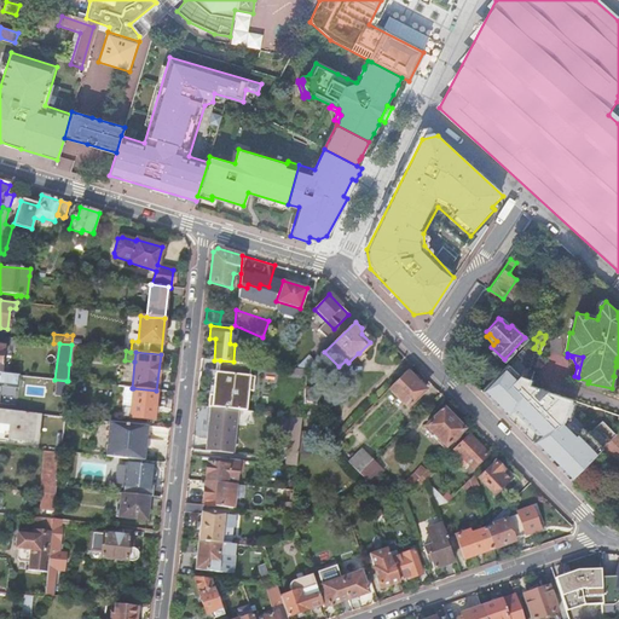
[(220,360),(219,372),(249,376),(252,365),(220,360)]
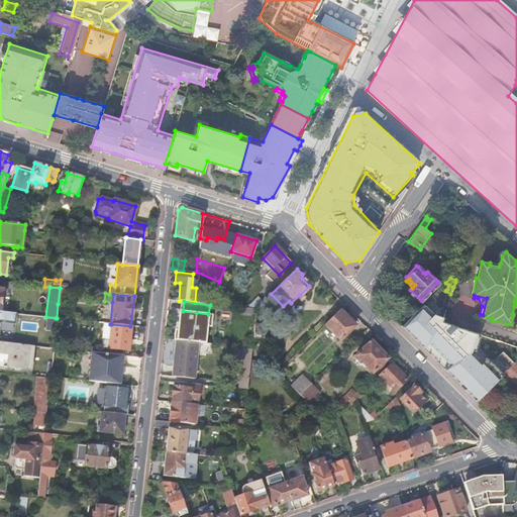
[(476,401),(503,374),(484,354),(479,359),(466,349),(471,345),(474,341),(478,332),(450,321),(443,327),(431,314),(435,310),(424,306),(402,326),(476,401)]
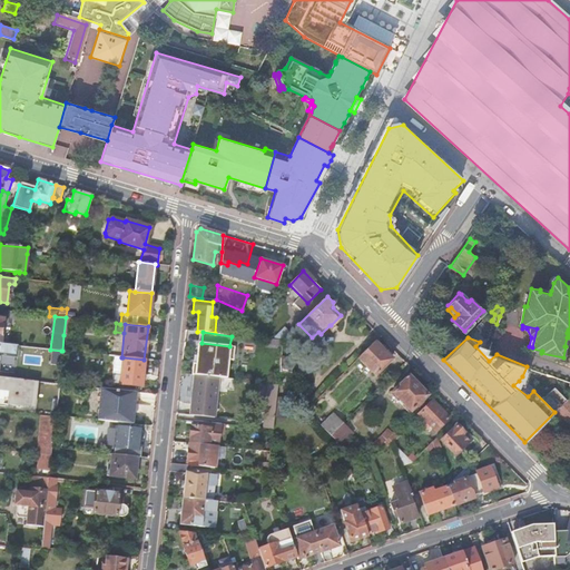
[(391,360),(374,342),(357,359),(374,375),(391,360)]
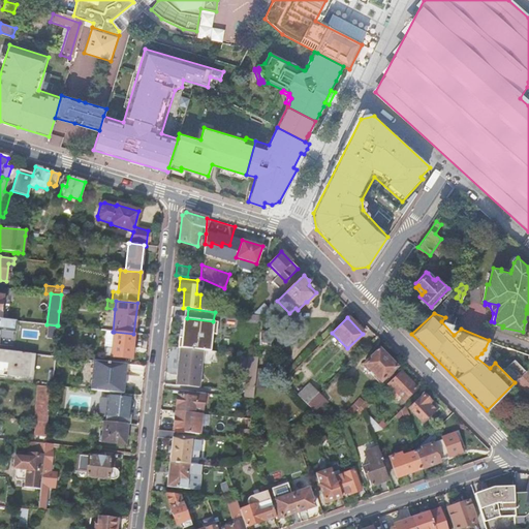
[(187,318),(185,318),(182,348),(211,351),(215,321),(213,321),(187,318)]
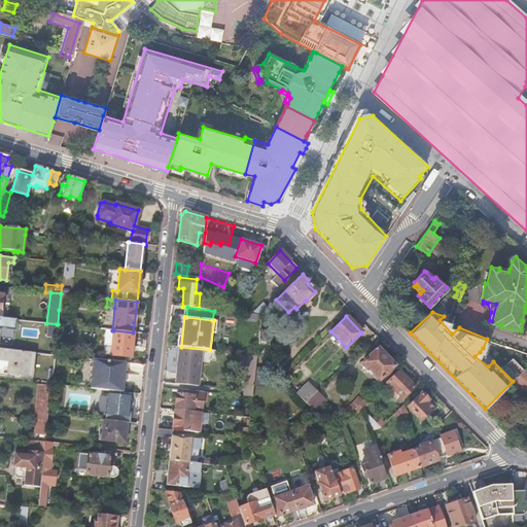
[(1,318),(0,318),(0,328),(14,330),(15,320),(1,318)]
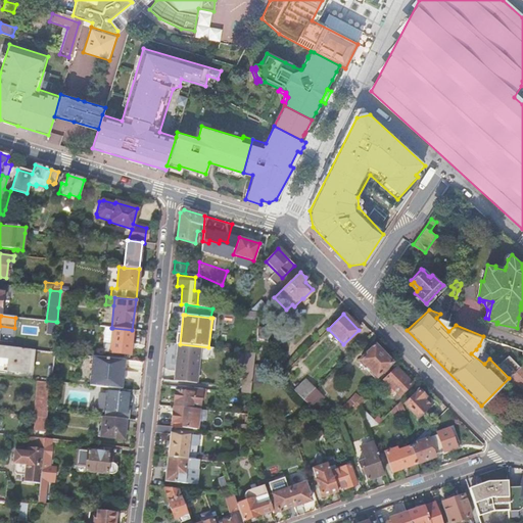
[(46,321),(41,320),(40,334),(55,335),(56,322),(46,321)]
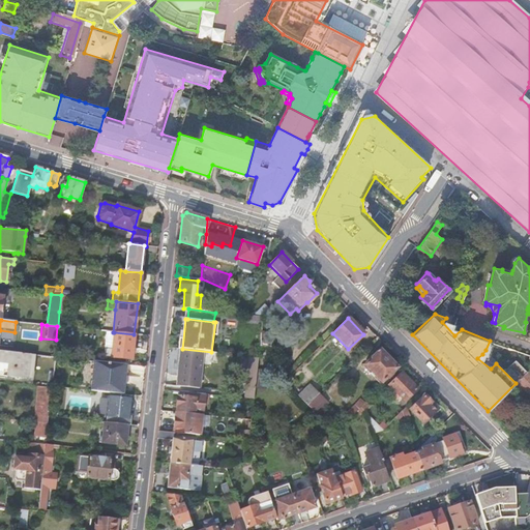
[(131,360),(134,334),(114,332),(111,358),(131,360)]
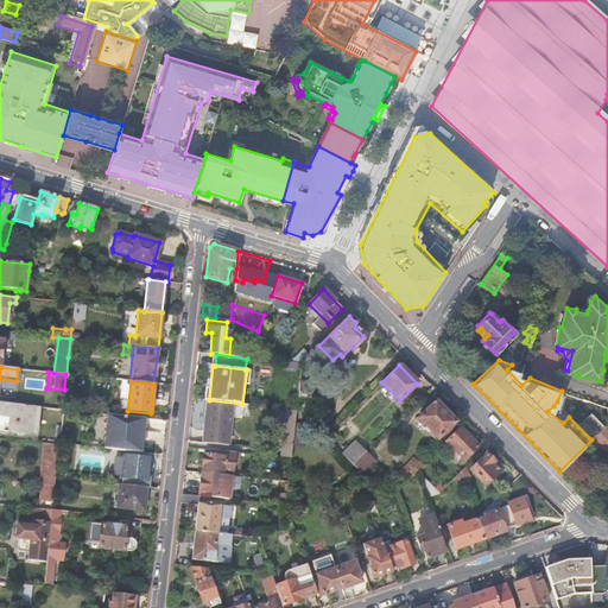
[(298,381),(297,397),(310,399),(311,382),(298,381)]
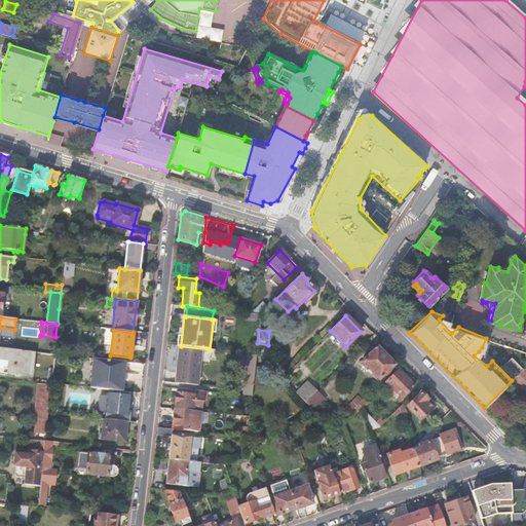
[(198,380),(201,349),(179,347),(176,378),(198,380)]
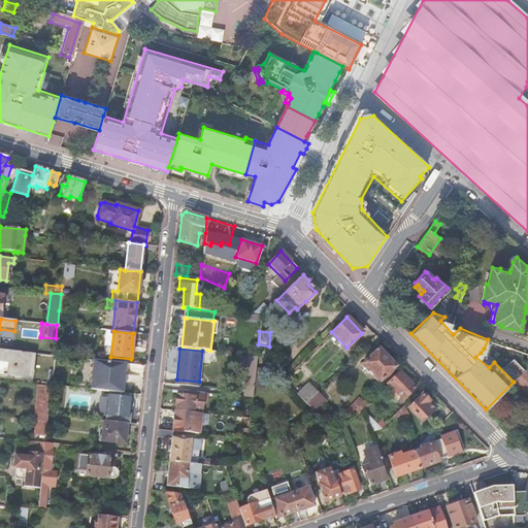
[(378,349),(363,364),(380,381),(395,366),(378,349)]
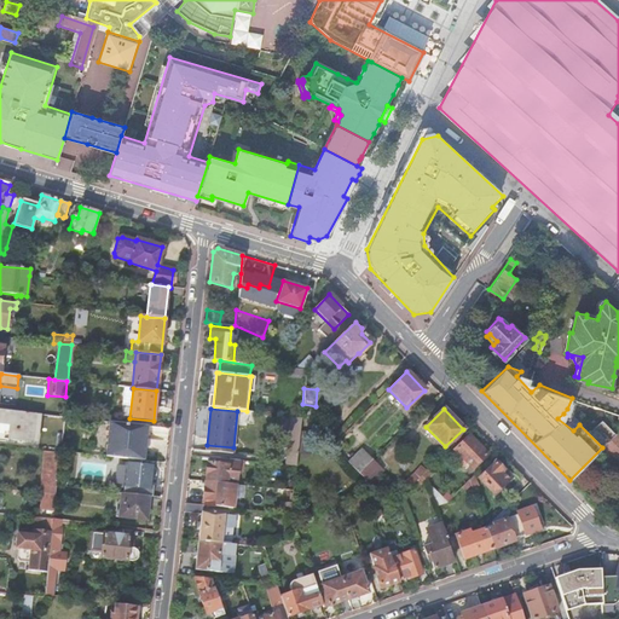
[(18,412),(0,410),(0,434),(4,435),(4,432),(10,433),(9,439),(36,443),(40,415),(18,412)]
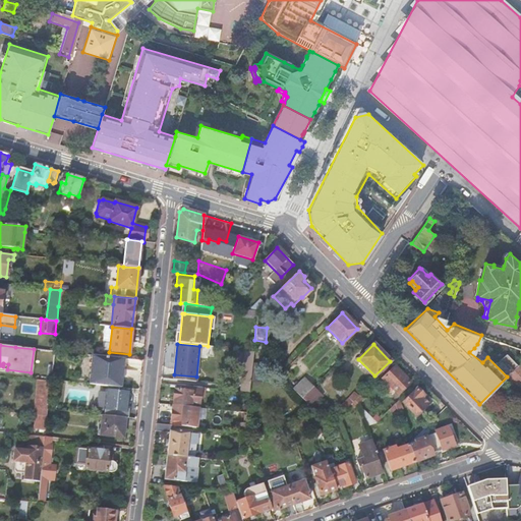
[(244,356),(239,392),(248,393),(249,385),(250,377),(251,366),(253,352),(244,351),(244,352),(244,356)]
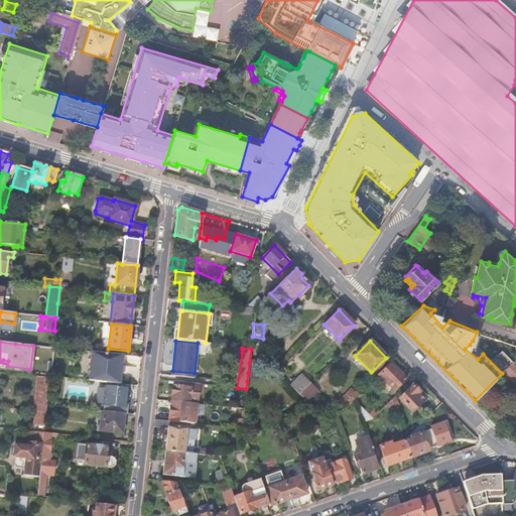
[(122,385),(125,356),(91,352),(88,381),(122,385)]
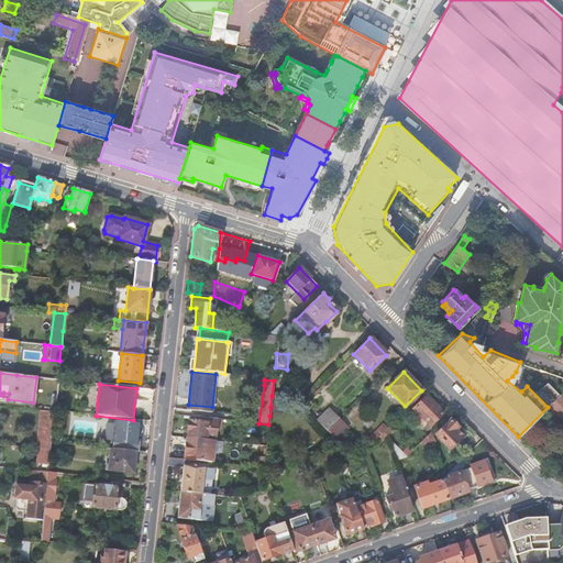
[(426,395),(412,408),(418,415),(414,418),(419,424),(423,420),(430,427),(443,412),(426,395)]
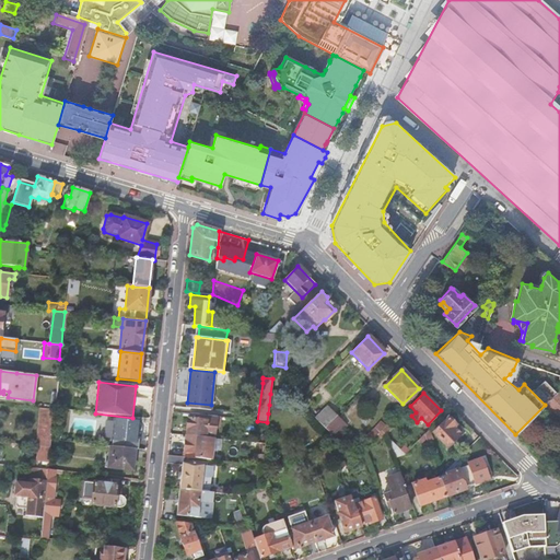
[(270,394),(269,405),(280,406),(281,395),(270,394)]
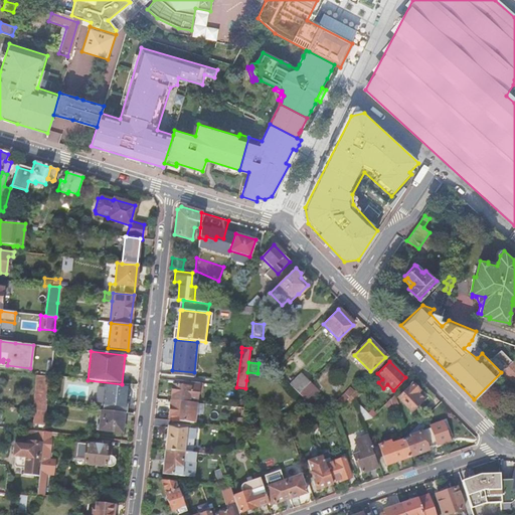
[(301,374),(290,385),(299,394),(310,382),(301,374)]
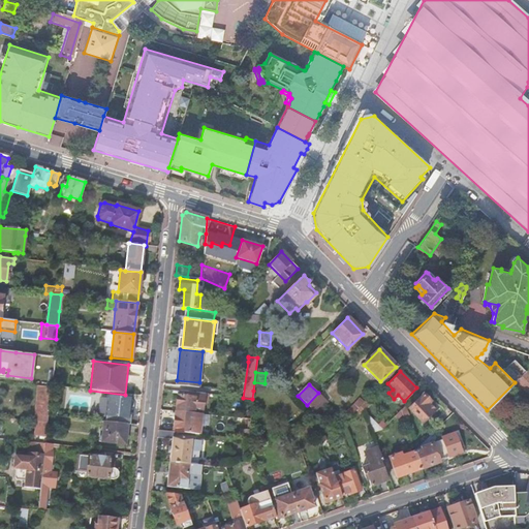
[(49,415),(52,387),(38,385),(34,422),(36,423),(48,424),(49,415)]
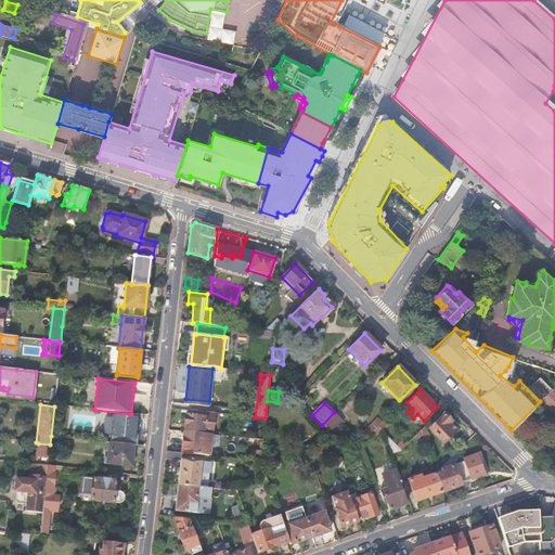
[(185,431),(203,434),(210,435),(213,435),(213,426),(217,424),(218,413),(202,412),(186,410),(186,415),(184,415),(183,425),(185,425),(184,431),(185,431)]
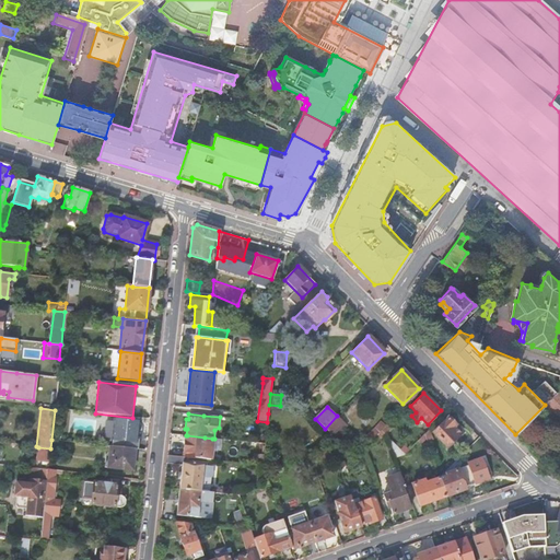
[(337,416),(325,429),(335,439),(347,426),(337,416)]
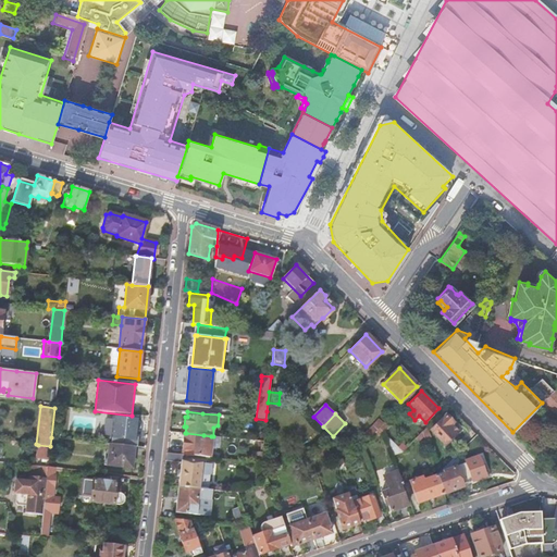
[(446,416),(431,431),(445,445),(460,430),(446,416)]
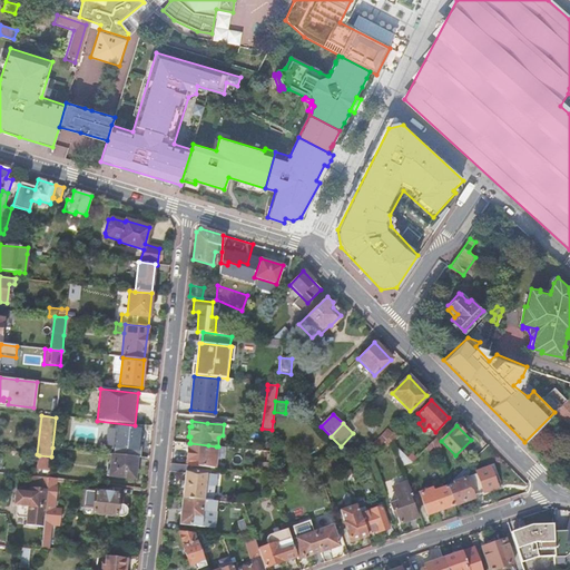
[(117,426),(114,449),(115,449),(115,454),(140,458),(141,448),(140,448),(143,430),(117,426)]
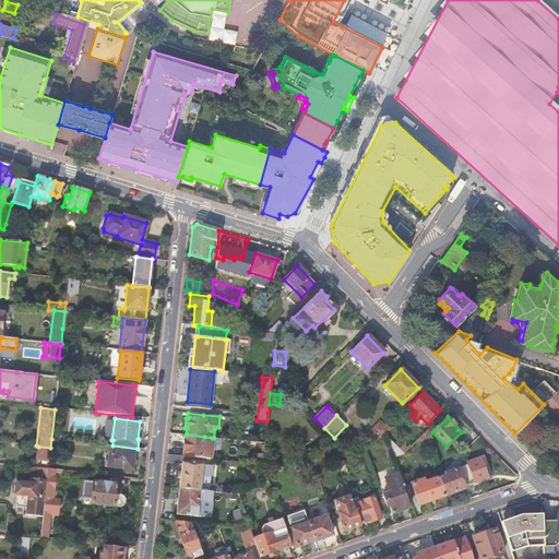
[(380,429),(383,426),(384,425),(380,420),(376,427),(363,438),(367,442),(376,433),(380,429)]
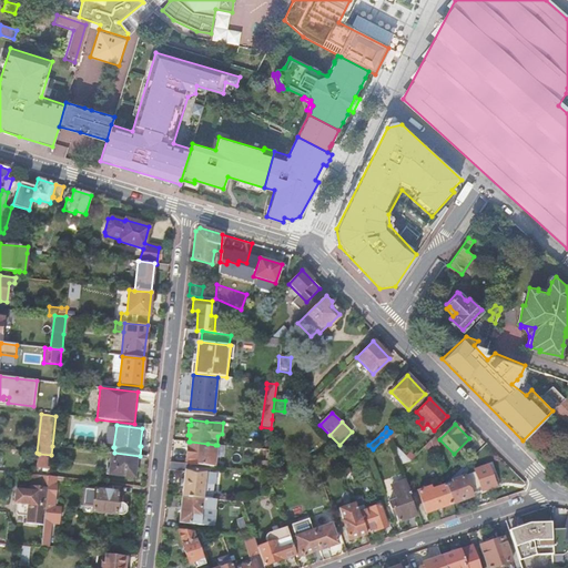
[(433,449),(429,440),(423,447),(426,450),(433,449)]
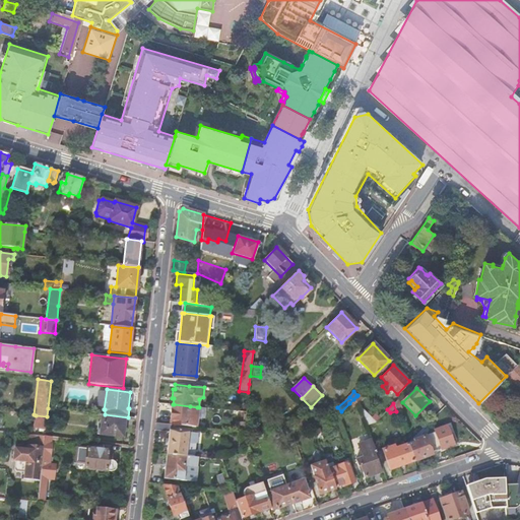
[(187,426),(188,426),(193,427),(195,427),(197,407),(190,406),(174,404),(174,409),(173,409),(171,425),(187,426)]
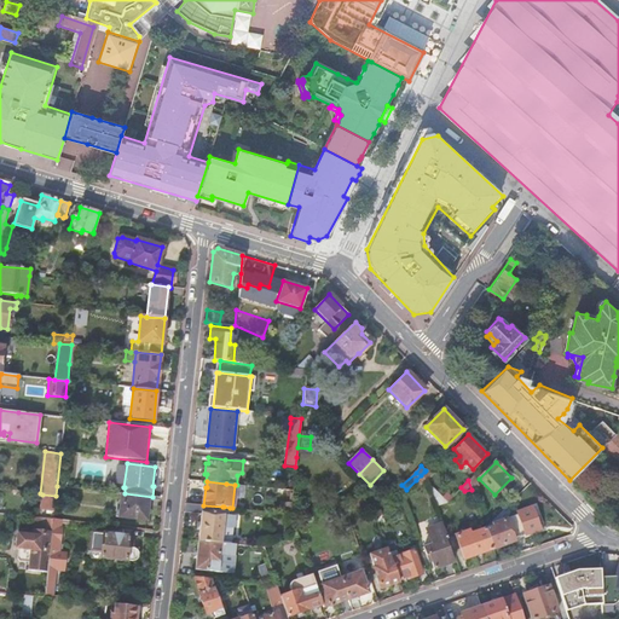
[(125,493),(122,493),(120,518),(146,520),(149,496),(138,495),(125,493)]
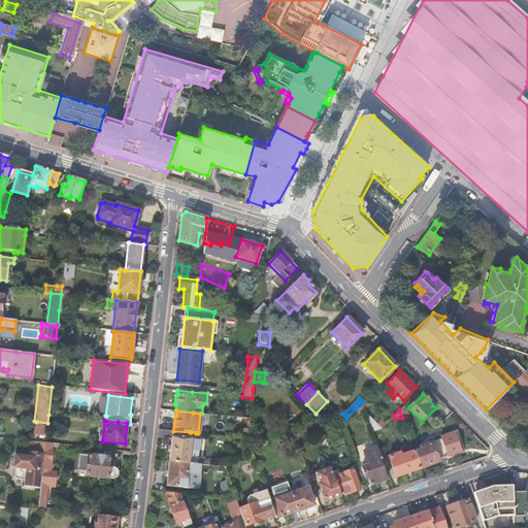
[(47,423),(36,422),(34,435),(45,436),(47,423)]
